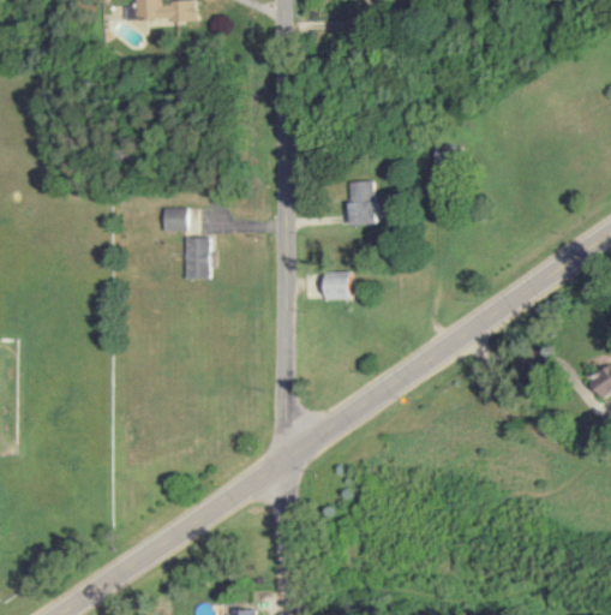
[(348,184),(354,227),(379,224),(375,180),(348,184)]
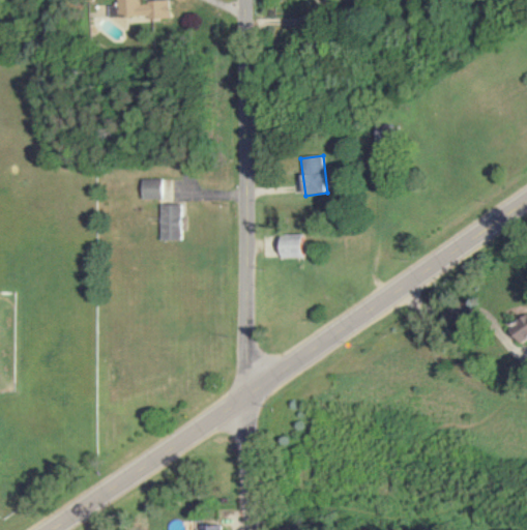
[(159,199),(159,180),(139,180),(139,200),(159,199)]
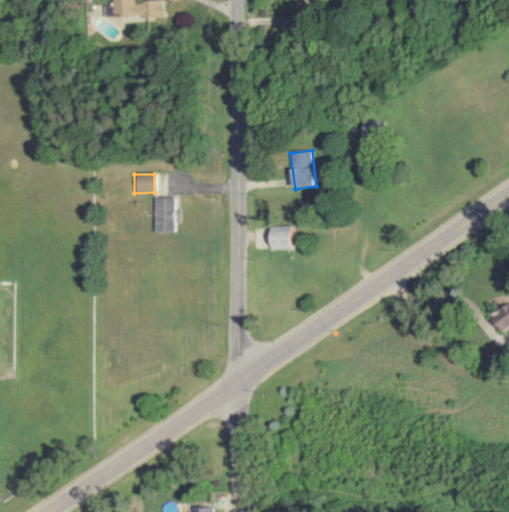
[(172,233),(173,199),(152,198),(152,233),(172,233)]
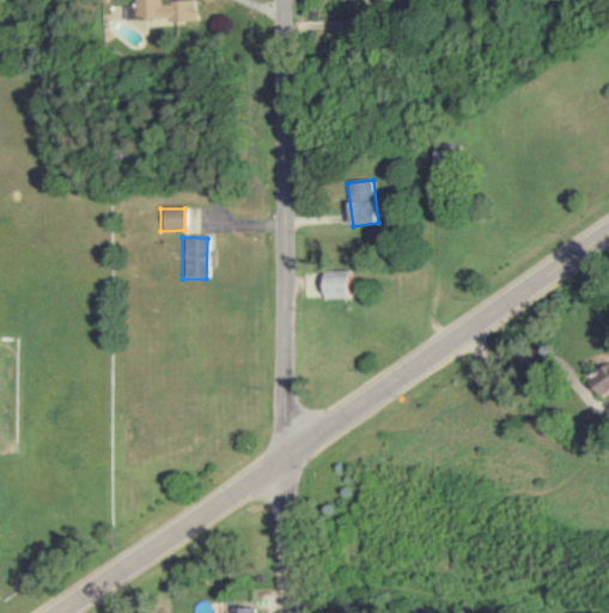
[(351,272),(326,273),(326,299),(352,299),(351,272)]
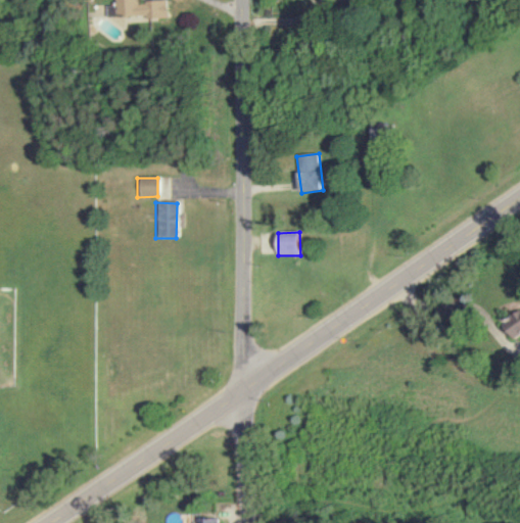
[(518,338),(519,336),(519,313),(507,323),(518,338)]
